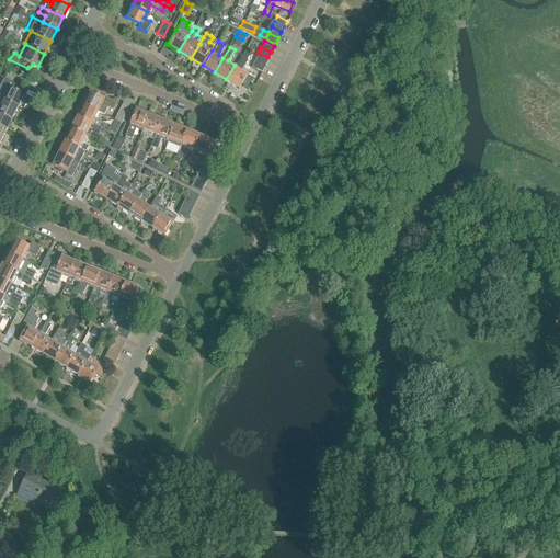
[(255,58),(264,64),(267,57),(258,53),(255,58)]
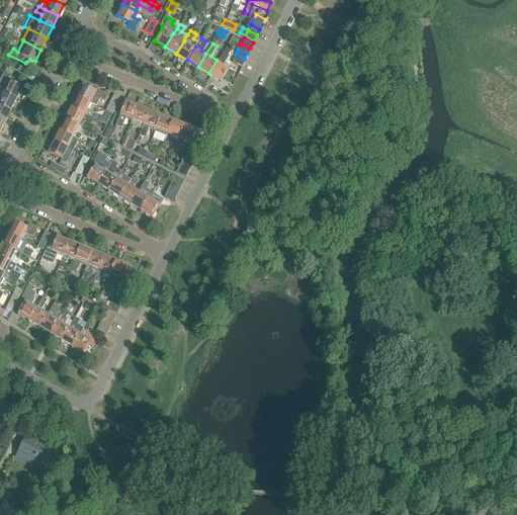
[(208,73),(221,80),(228,67),(223,64),(229,54),(223,51),(217,60),(208,73)]
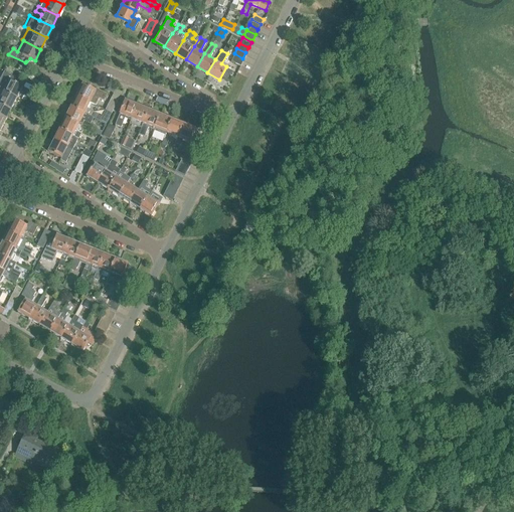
[(242,58),(234,53),(231,59),(239,63),(242,58)]
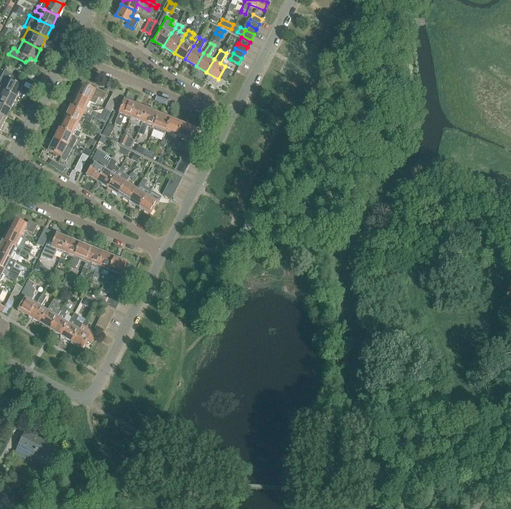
[(0,88),(16,96),(21,85),(14,82),(17,76),(3,69),(0,76),(0,80),(0,88)]
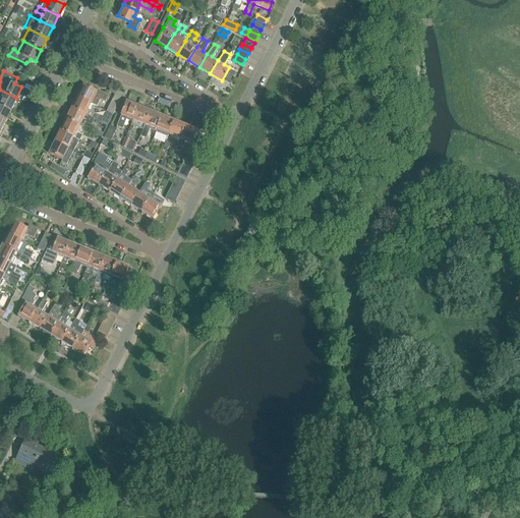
[(76,95),(91,102),(97,105),(100,98),(105,101),(108,94),(97,89),(96,90),(82,83),(76,95)]
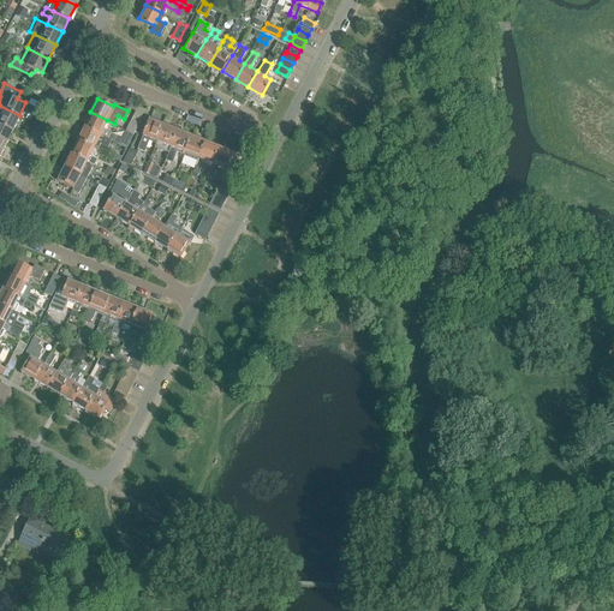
[(0,123),(12,129),(19,115),(0,106),(0,123)]
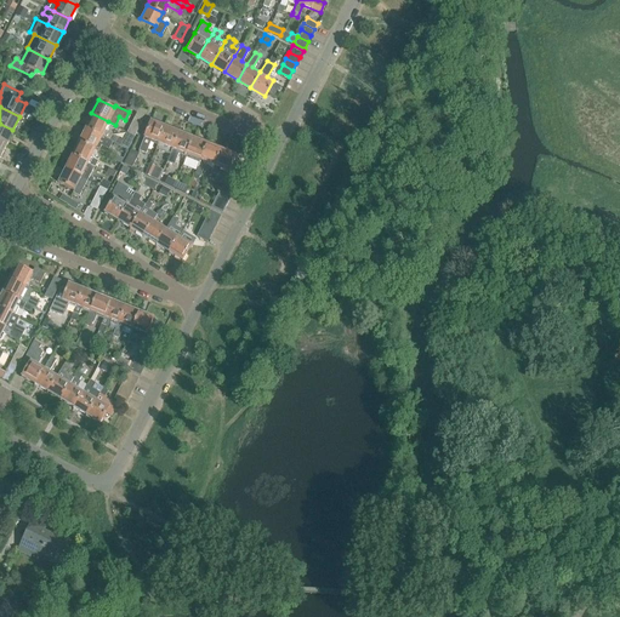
[(108,121),(91,113),(85,126),(102,136),(108,138),(111,132),(112,131),(106,129),(108,121)]
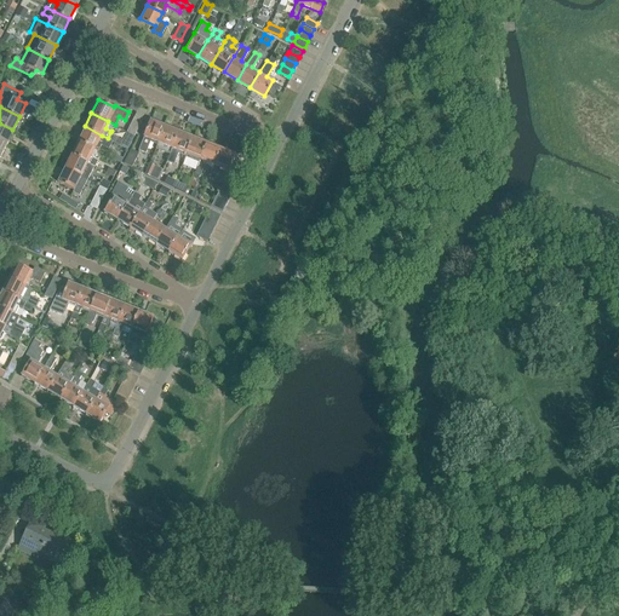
[(126,130),(133,133),(141,120),(133,115),(126,130)]
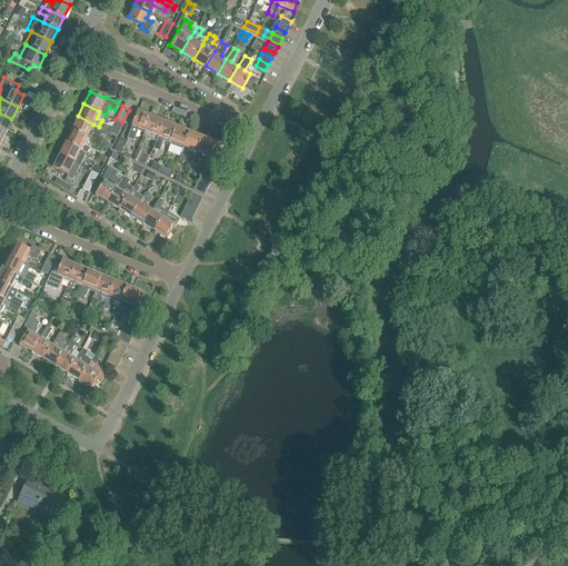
[(145,130),(150,113),(137,109),(131,125),(126,137),(131,139),(136,127),(145,130)]
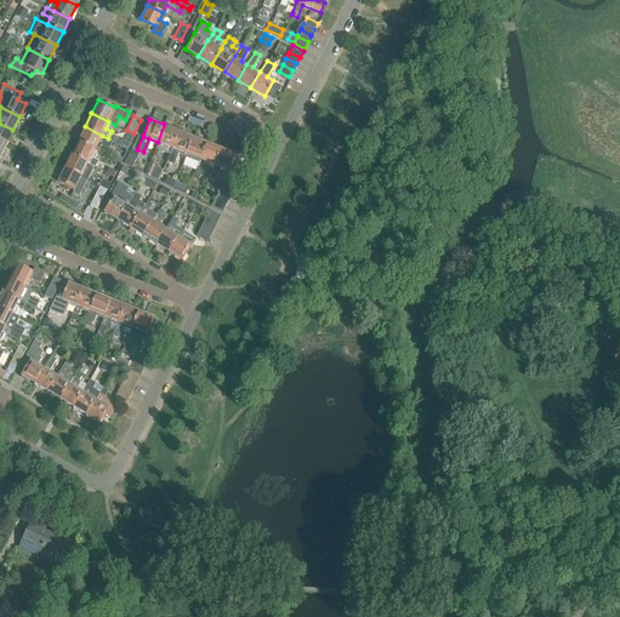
[(12,130),(0,124),(0,141),(5,144),(12,130)]
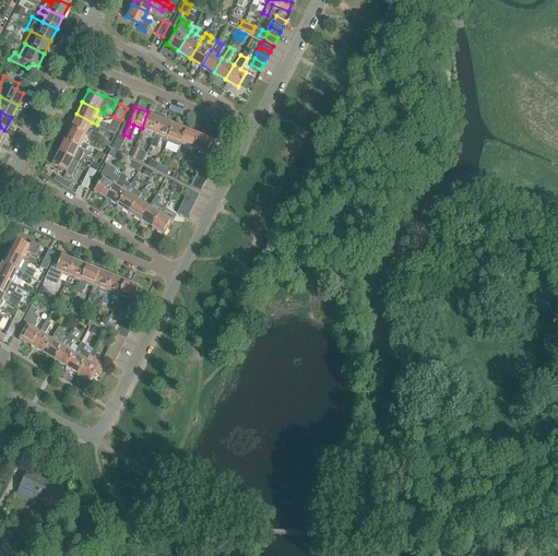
[(140,132),(152,138),(161,117),(147,111),(142,128),(140,132)]
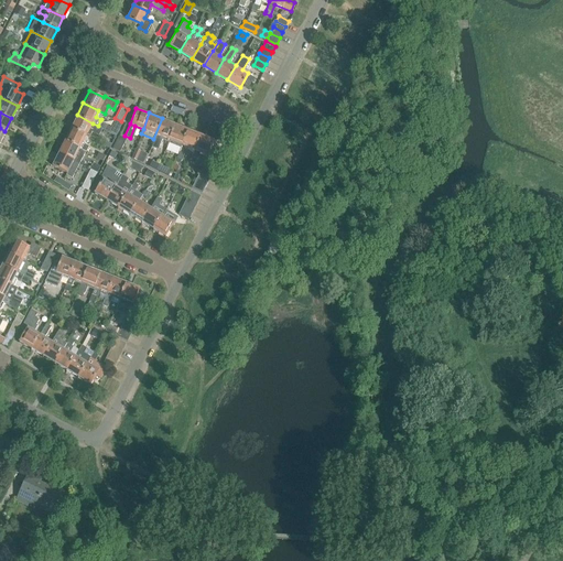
[(77,115),(71,127),(86,136),(87,136),(90,129),(97,132),(100,127),(98,126),(93,123),(77,115)]
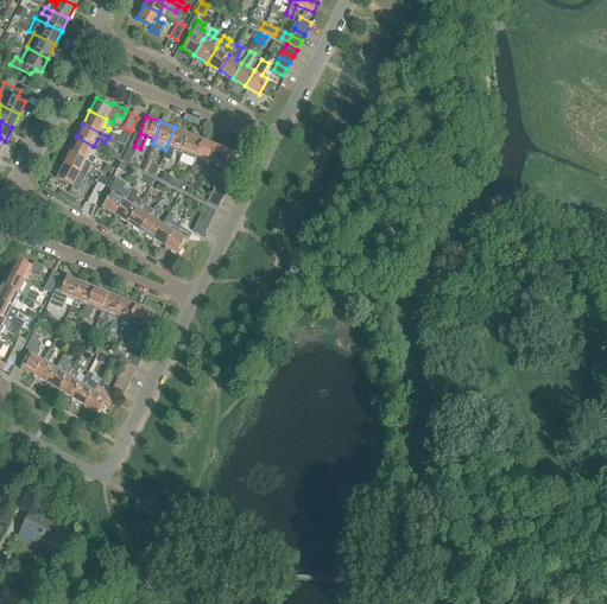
[(188,133),(175,127),(165,150),(163,157),(170,159),(175,147),(182,150),(188,133)]
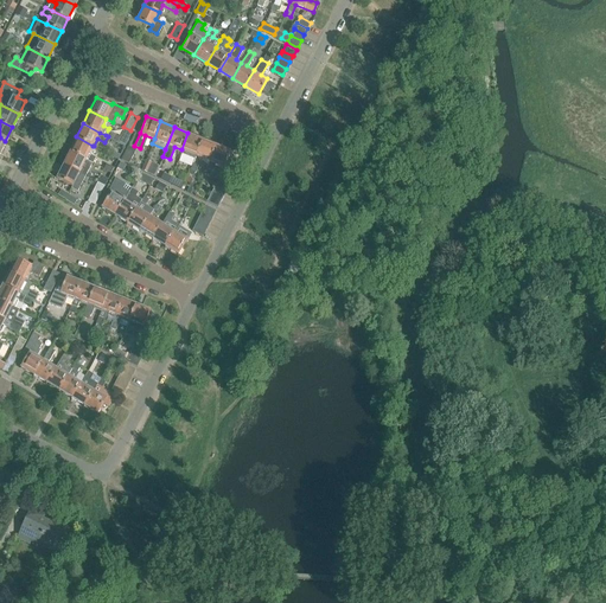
[(108,129),(106,135),(108,136),(116,141),(122,145),(123,145),(126,139),(119,135),(108,129)]
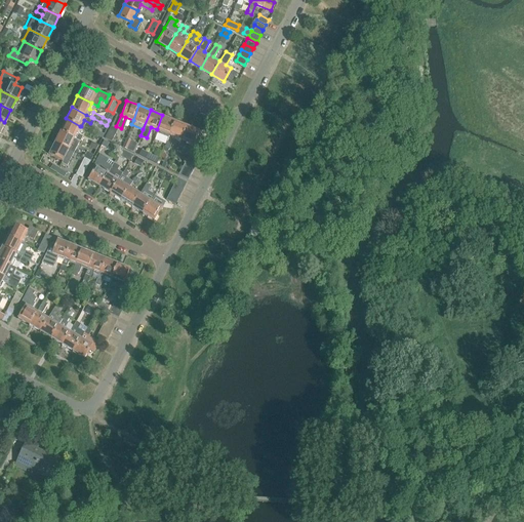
[(154,135),(166,139),(168,133),(174,119),(162,115),(154,135)]
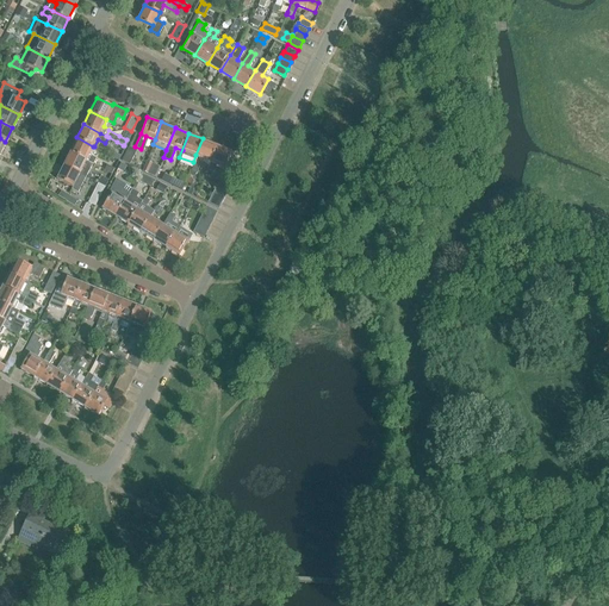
[(76,137),(69,151),(93,163),(95,157),(89,154),(93,147),(76,137)]
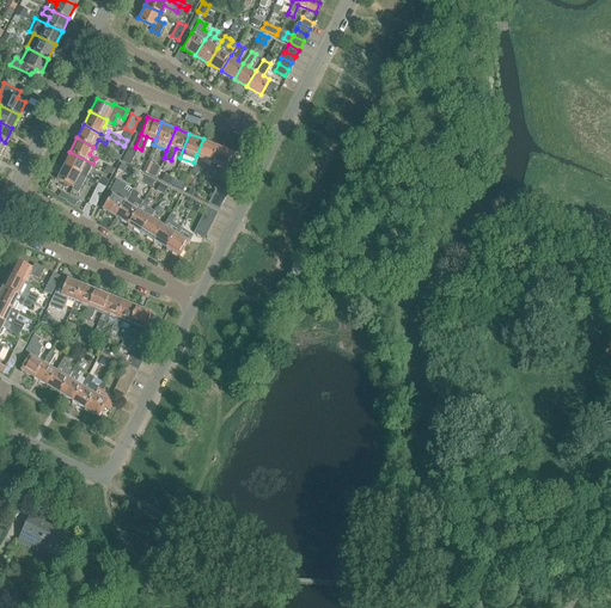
[(203,139),(196,155),(211,161),(217,145),(203,139)]
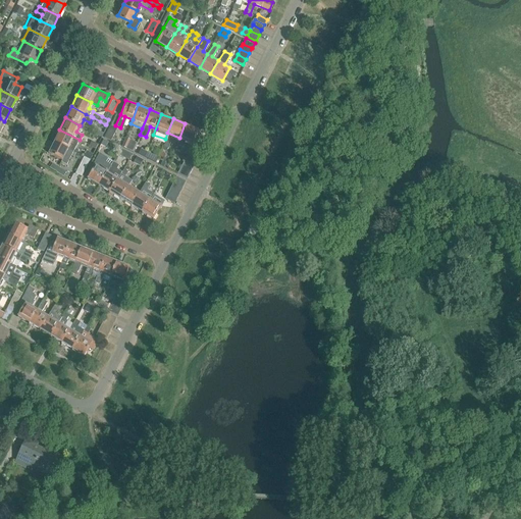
[(179,138),(175,149),(179,151),(181,145),(183,146),(185,140),(192,143),(197,128),(185,123),(179,138)]
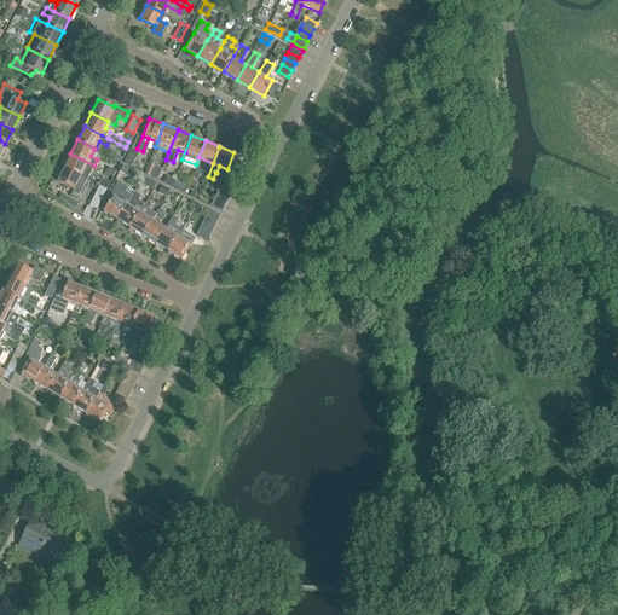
[(138,151),(130,148),(123,162),(131,166),(138,151)]
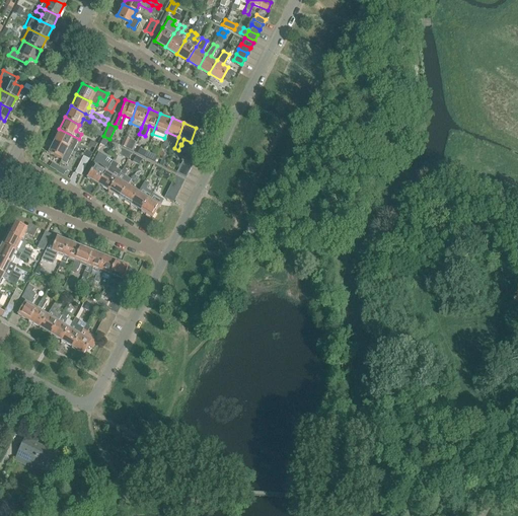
[(79,139),(59,129),(54,140),(68,147),(73,150),(79,139)]
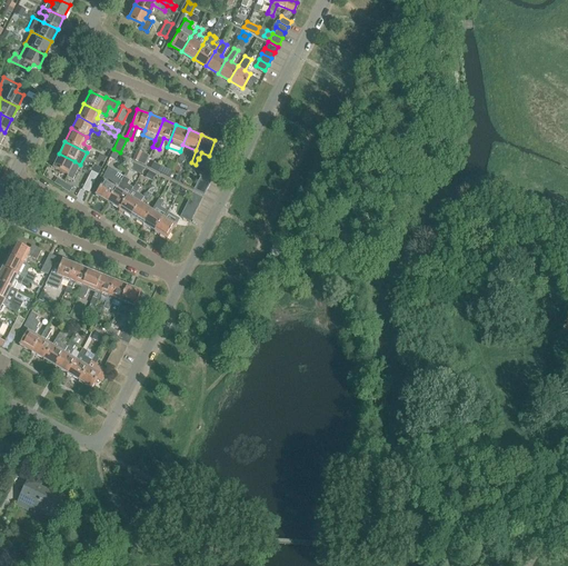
[(136,147),(131,157),(137,159),(141,149),(136,147)]
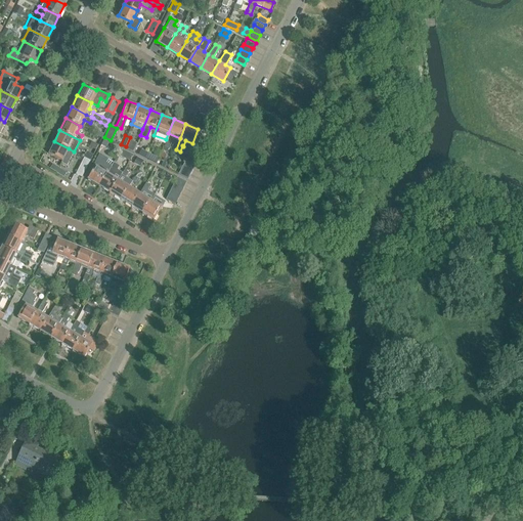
[(66,164),(73,150),(69,148),(54,141),(48,153),(61,160),(60,162),(66,164)]
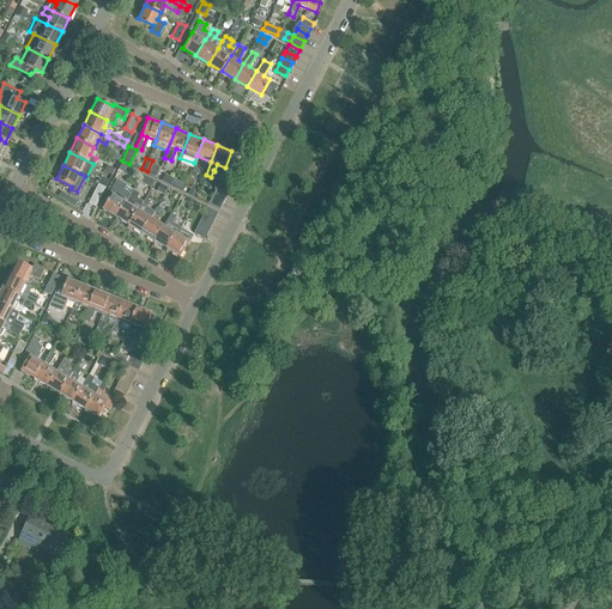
[(161,178),(169,182),(171,175),(164,171),(161,178)]
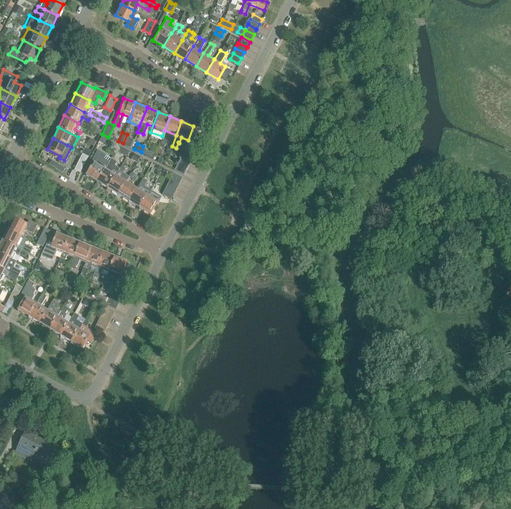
[(125,155),(128,149),(118,144),(115,150),(125,155)]
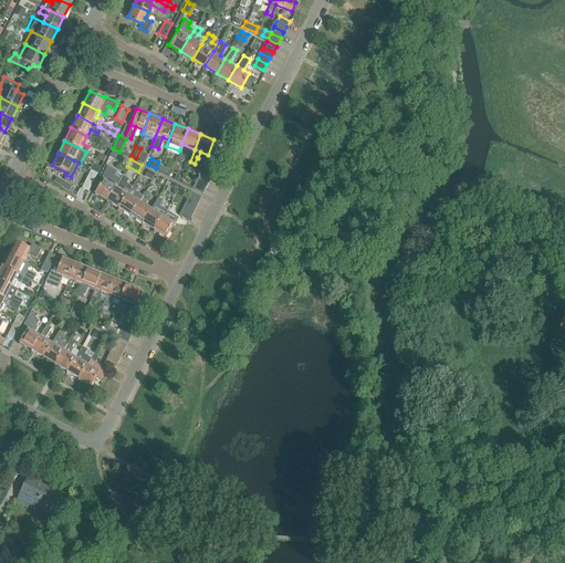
[(90,167),(96,171),(100,164),(93,160),(90,167)]
